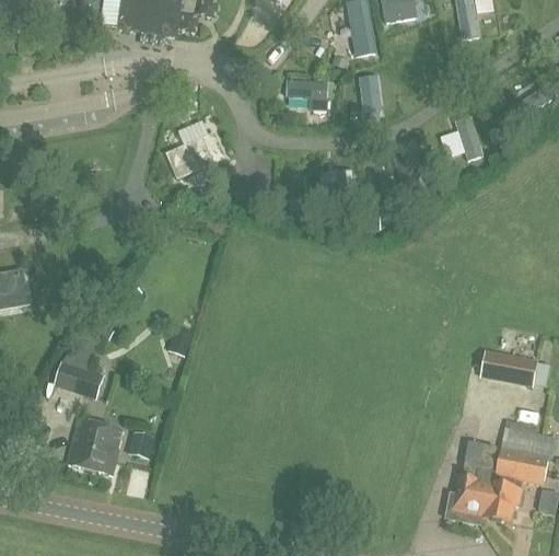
[(121,0),(118,27),(174,35),(178,0),(121,0)]
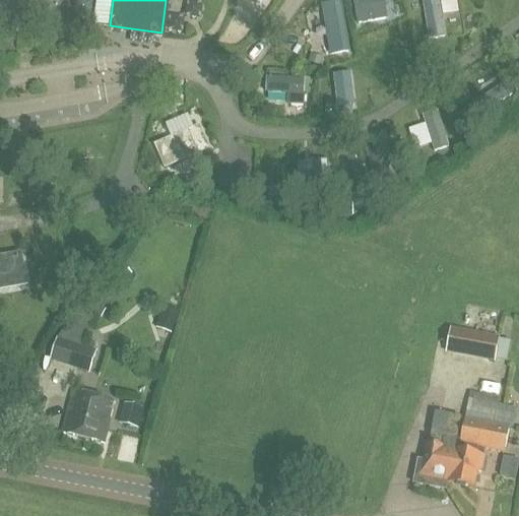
[(328,0),(322,1),(331,52),(348,49),(340,0),(328,0)]
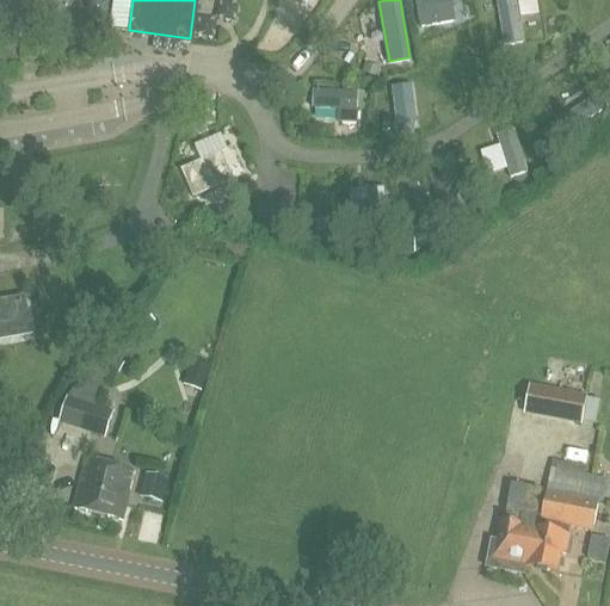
[(534,19),(544,19),(543,0),(513,0),(516,53),(536,53),(534,19)]
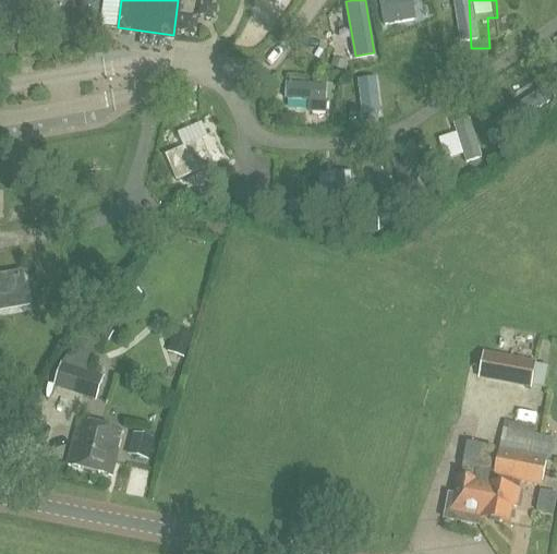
[(346,58),(333,55),(330,63),(342,68),(346,58)]
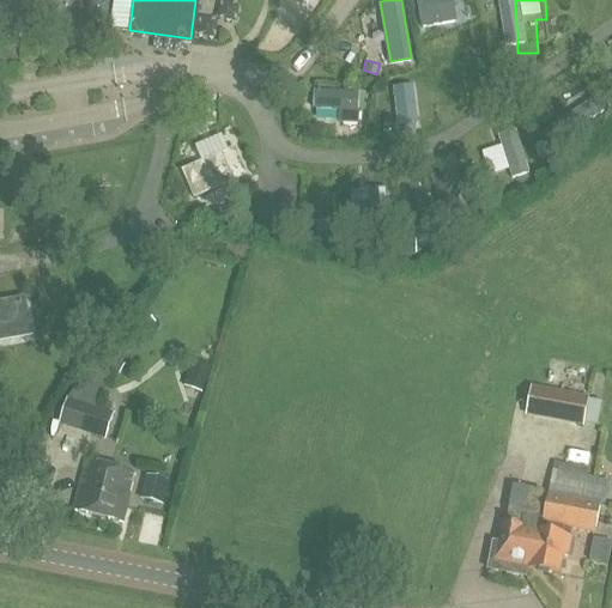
[(135,76),(111,80),(114,92),(138,87),(135,76)]
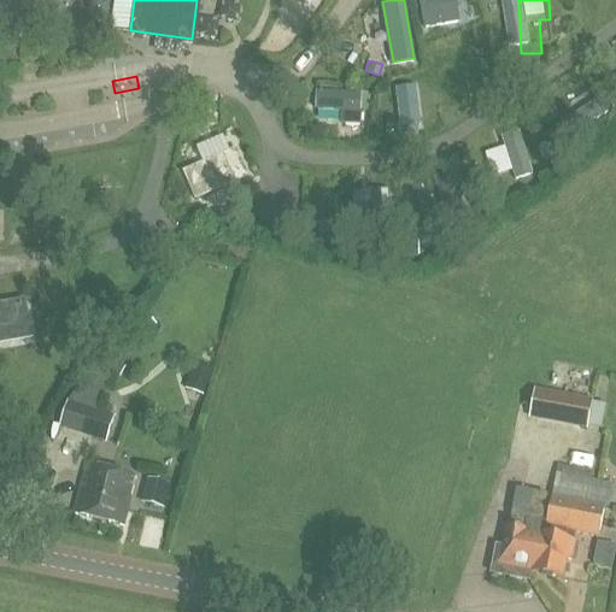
[(359,121),(361,89),(315,87),(314,105),(339,106),(338,119),(359,121)]
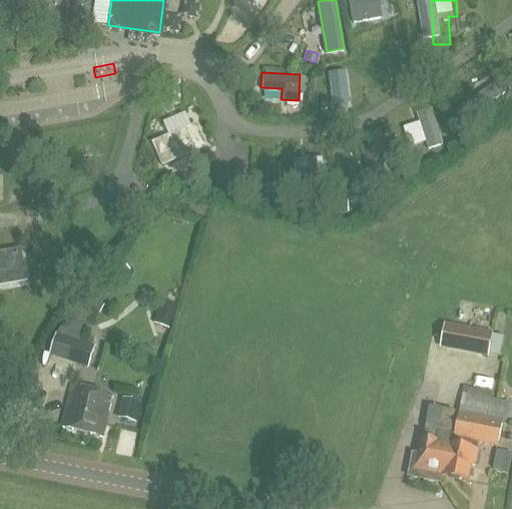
[(358,107),(357,74),(344,75),(346,108),(358,107)]
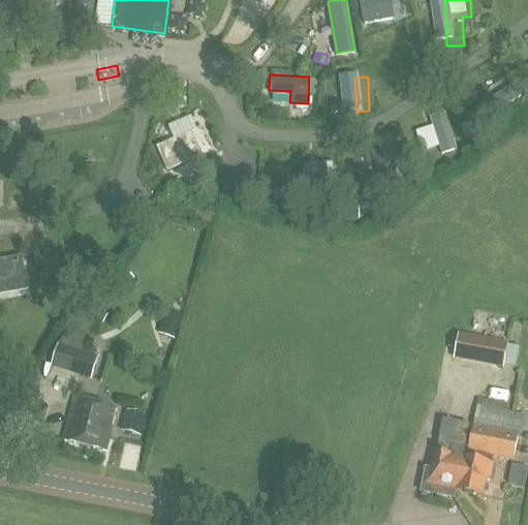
[(420,165),(413,168),(416,177),(424,174),(420,165)]
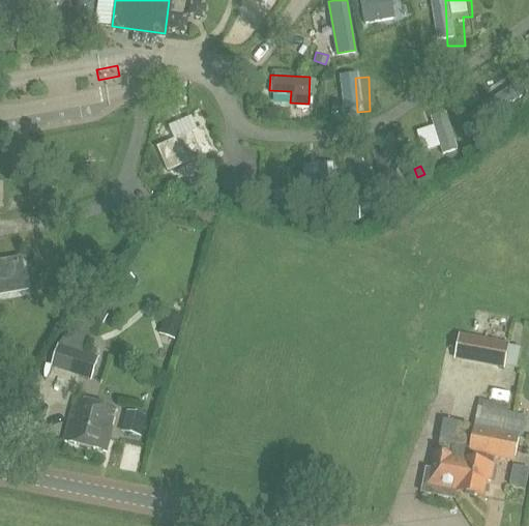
[(363,204),(354,204),(354,217),(363,217),(363,204)]
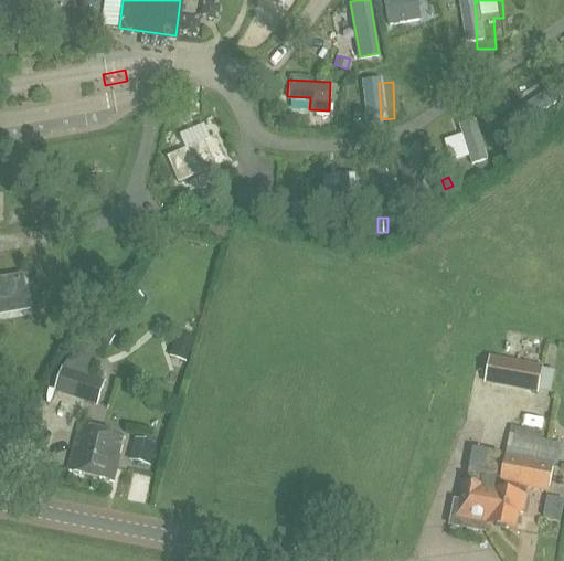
[(2,276),(0,276),(0,310),(8,309),(27,306),(21,273),(2,276)]
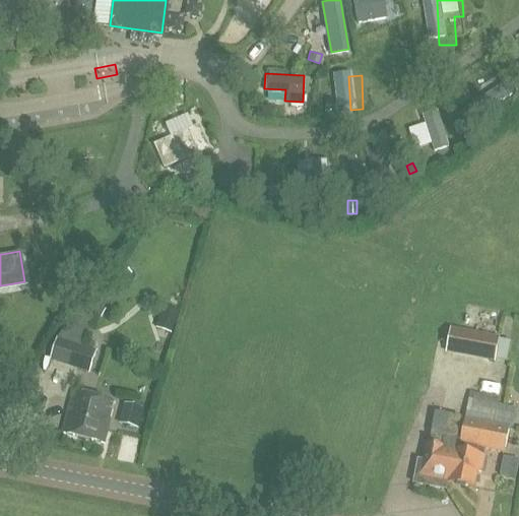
[(94,310),(100,314),(105,305),(100,302),(94,310)]
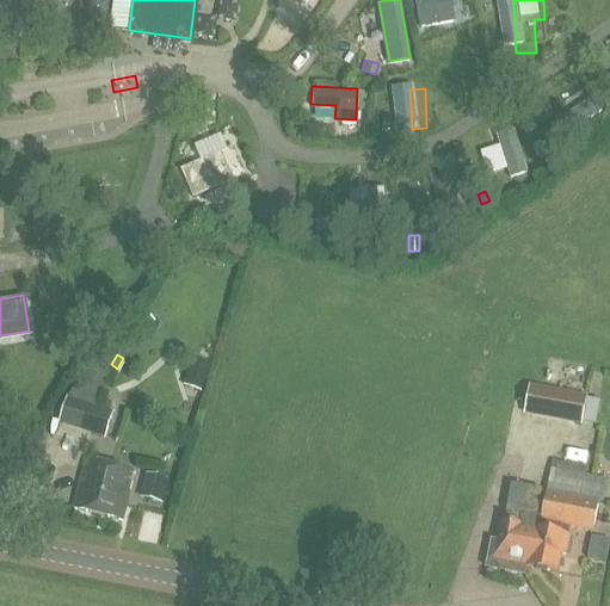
[(191,357),(183,382),(197,387),(207,363),(191,357)]
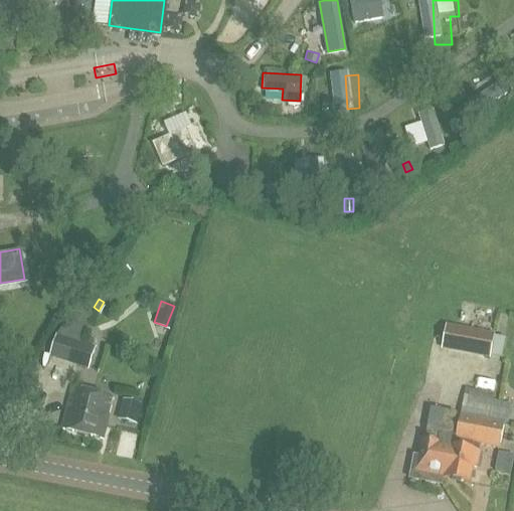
[(441,347),(489,355),(489,353),(501,355),(504,334),(444,324),(441,347)]
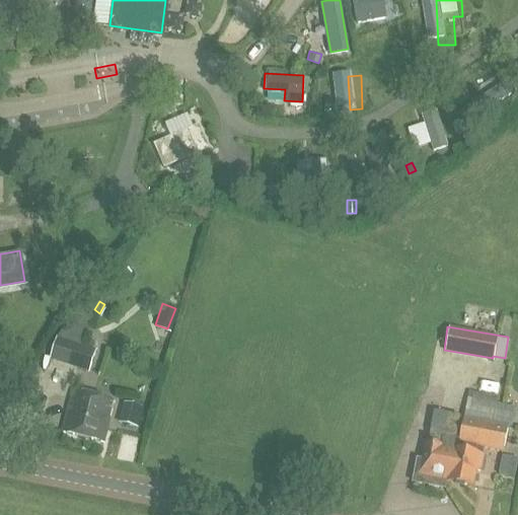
[(51,357),(89,368),(95,348),(88,347),(58,337),(51,357)]
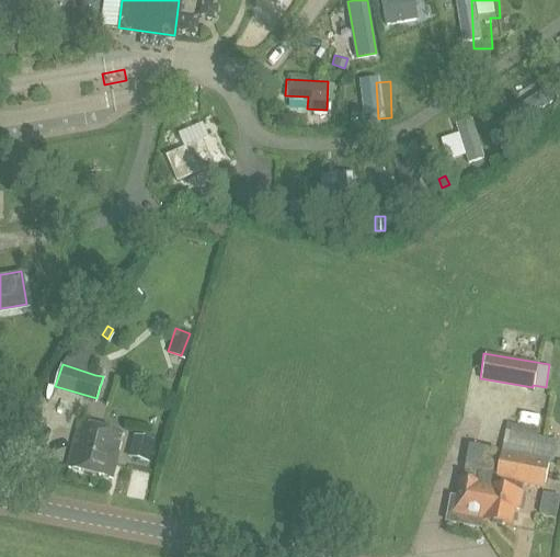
[(446,518),(481,525),(482,518),(512,523),(515,504),(520,506),(523,489),(521,489),(523,480),(545,485),(549,462),(552,462),(558,438),(536,433),(538,425),(507,419),(495,474),(491,473),(496,447),(469,442),(463,477),(459,476),(456,493),(450,492),(446,518)]
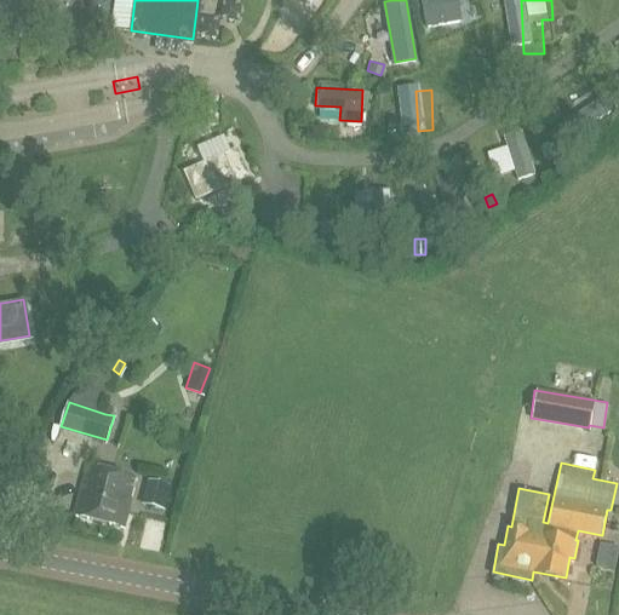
[(74,512),(124,524),(131,496),(130,495),(135,476),(86,464),(74,512)]
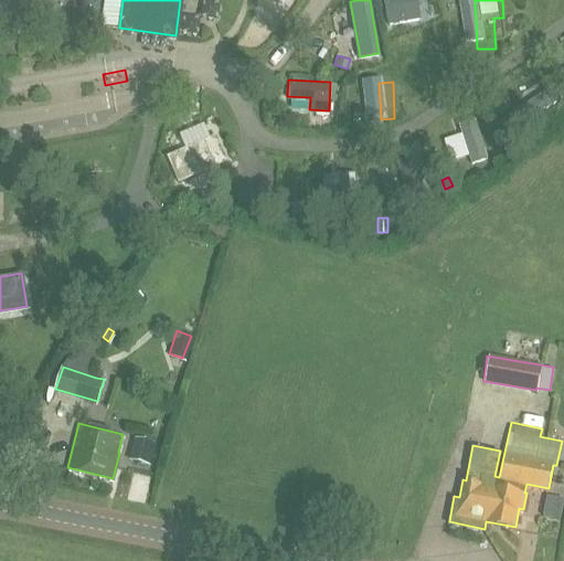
[(130,458),(150,464),(156,440),(136,435),(134,446),(130,458)]
